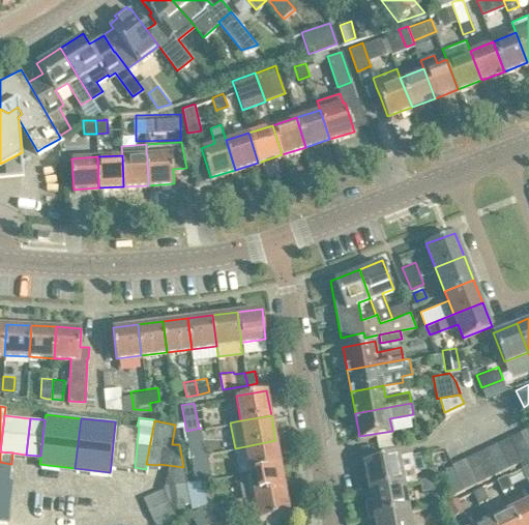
[(135,468),(135,467),(139,426),(137,426),(115,423),(111,465),(135,468)]
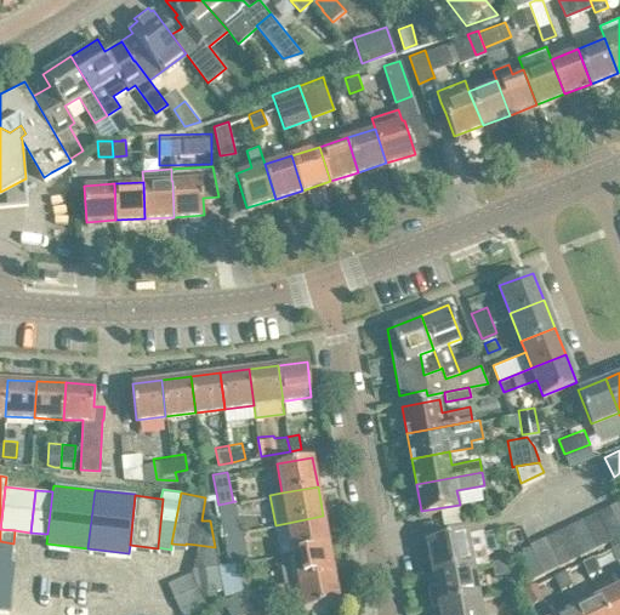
[(619,496),(608,504),(619,527),(619,496)]
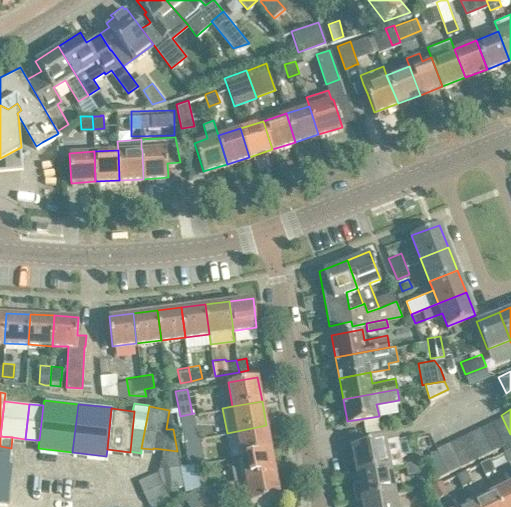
[(184,440),(200,438),(199,436),(198,436),(194,413),(180,416),(184,440)]
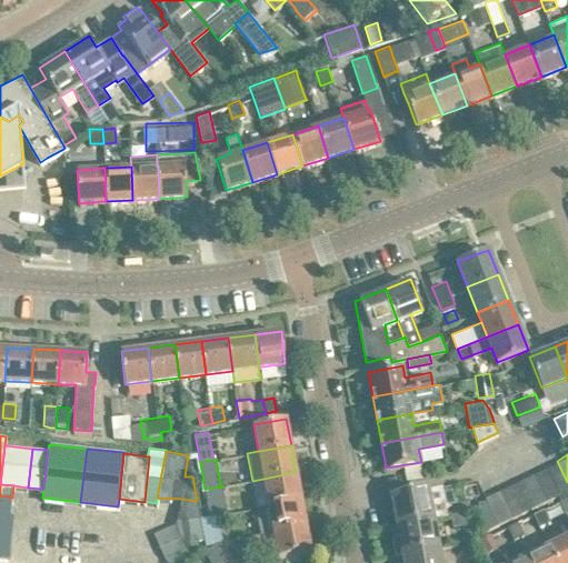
[(567,488),(567,482),(557,461),(545,466),(558,493),(567,488)]
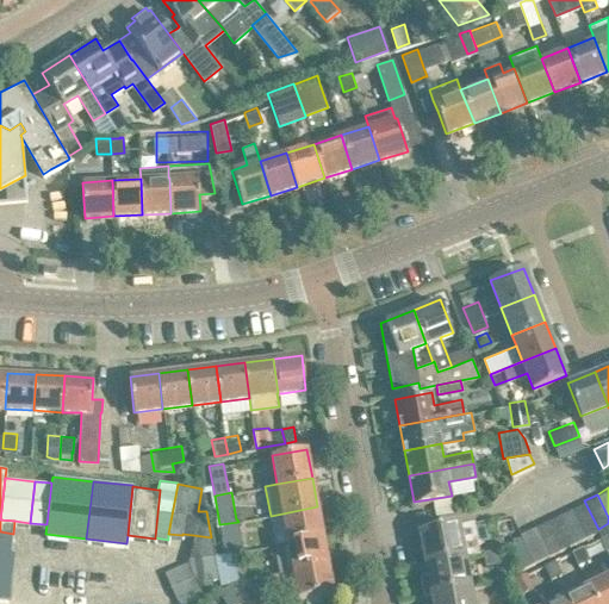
[(598,529),(584,500),(571,506),(585,535),(598,529)]
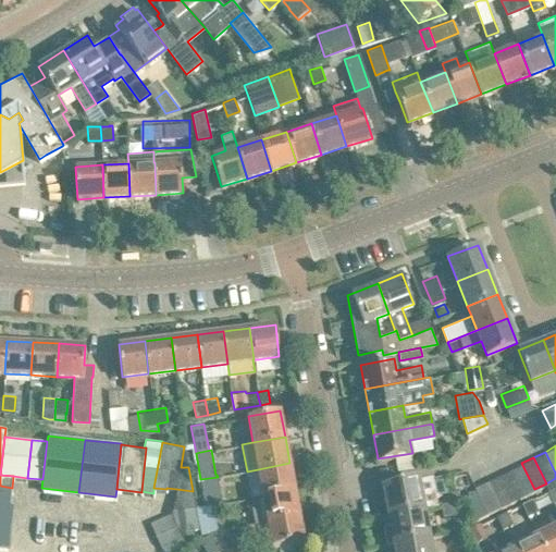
[(249,495),(250,497),(295,488),(289,463),(258,469),(262,493),(249,495)]
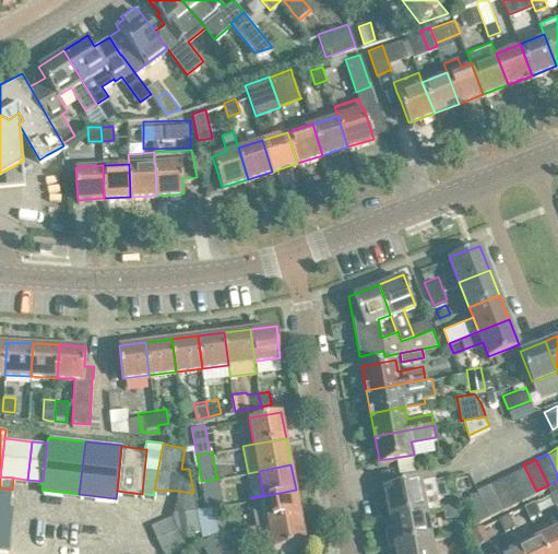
[(536,491),(523,464),(511,471),(524,497),(536,491)]
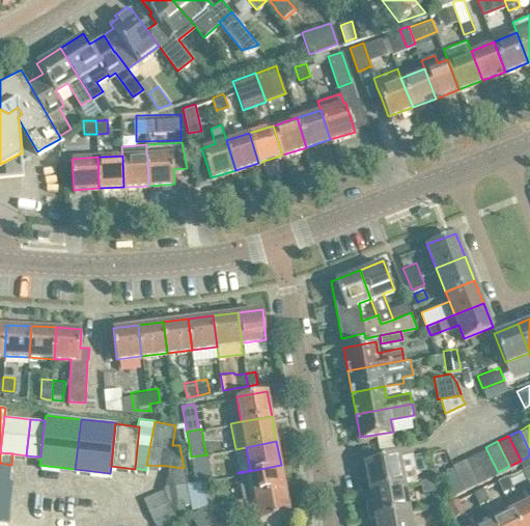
[(498,472),(485,447),(474,452),(486,477),(498,472)]
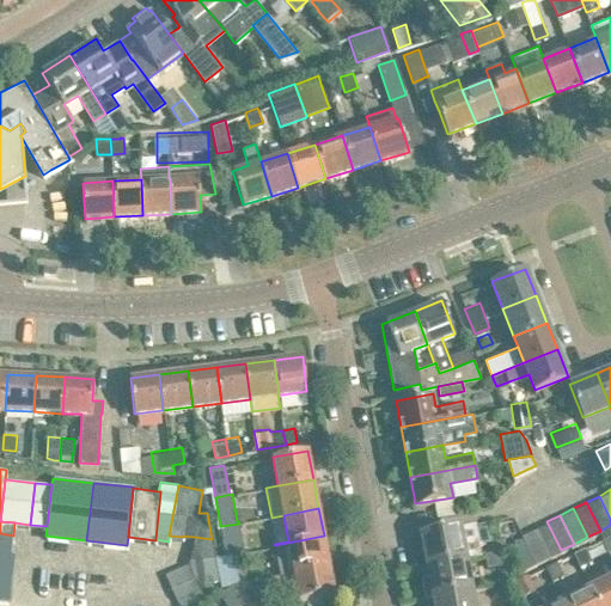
[(426,563),(466,556),(466,555),(481,552),(475,520),(471,521),(471,522),(420,532),(426,563)]
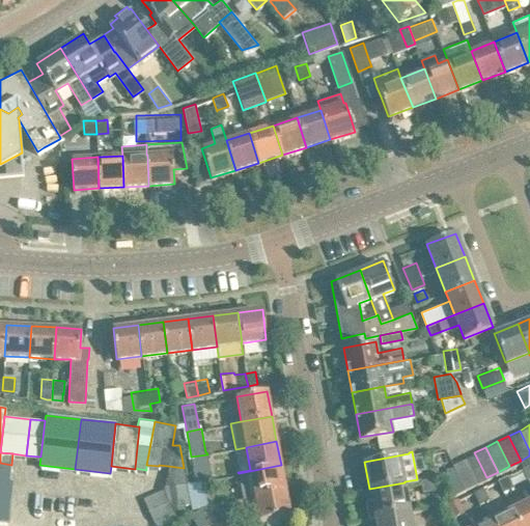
[(486,477),(474,452),(463,458),(475,482),(486,477)]
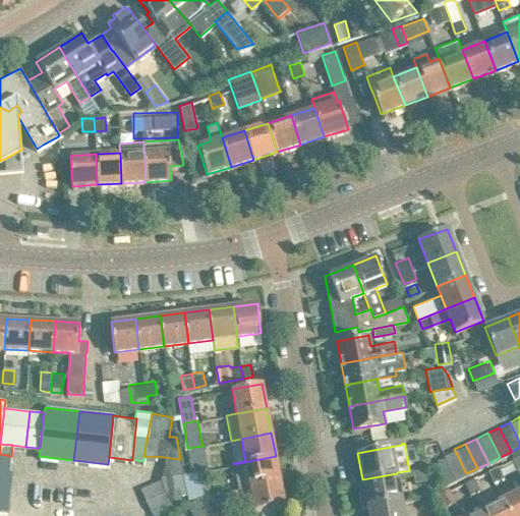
[(183,471),(183,473),(198,470),(197,469),(207,467),(204,446),(187,448),(190,470),(183,471)]
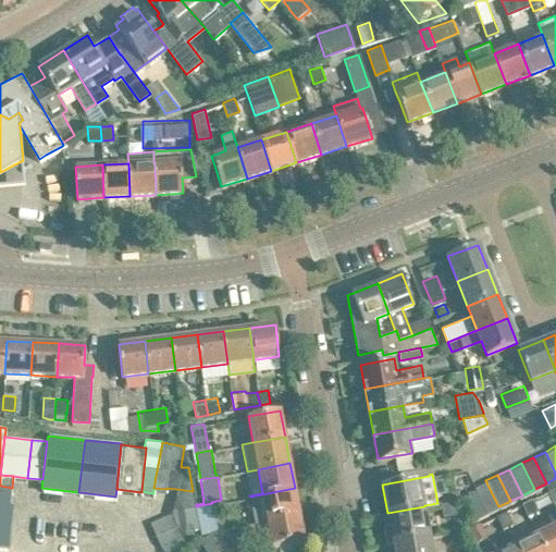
[(485,480),(473,487),(478,495),(486,513),(498,506),(485,480)]
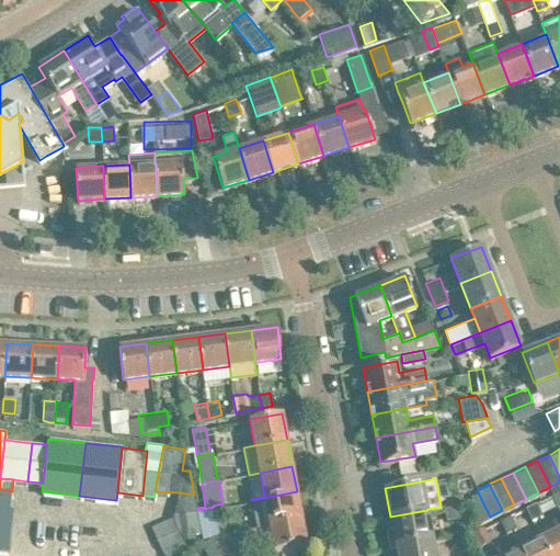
[(0,505),(10,507),(11,502),(11,494),(12,491),(0,489),(0,505)]
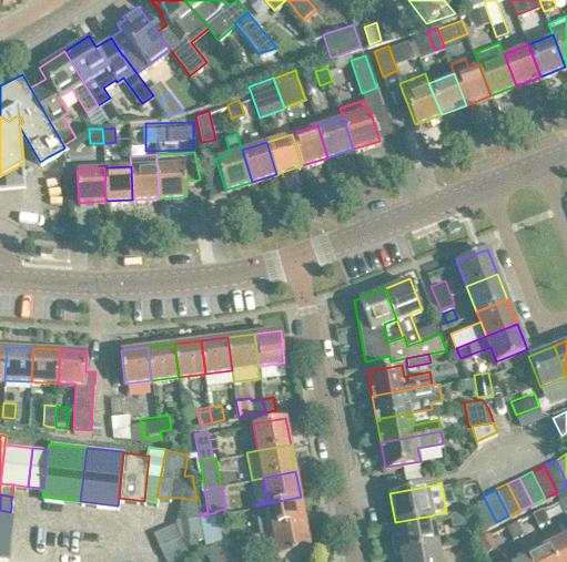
[(301,497),(255,506),(260,531),(272,528),(273,529),(305,523),(301,497)]
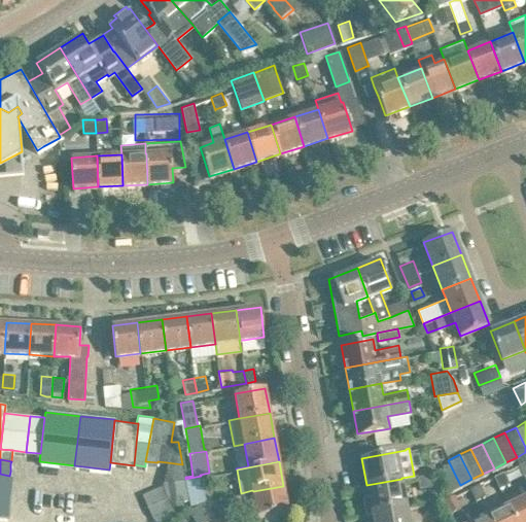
[(167,462),(163,483),(168,494),(177,514),(186,507),(182,498),(188,498),(184,479),(184,477),(182,464),(167,462)]
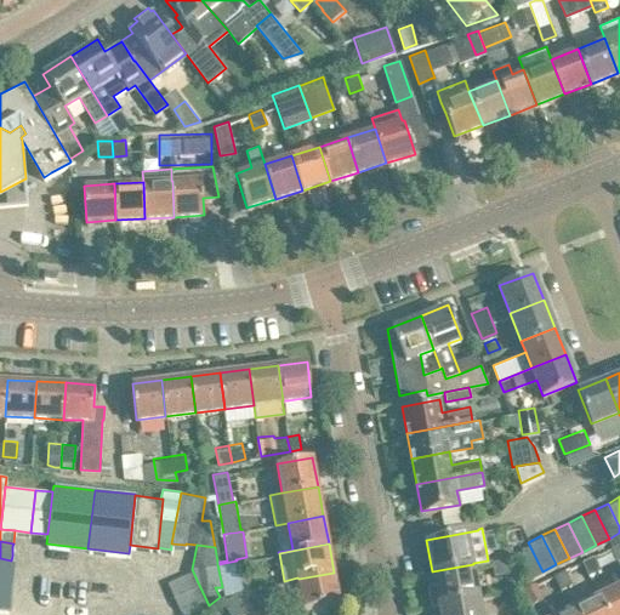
[(533,552),(517,554),(528,578),(542,571),(533,552)]
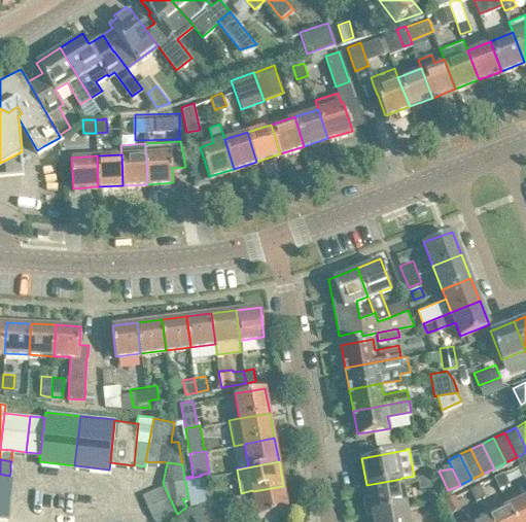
[(509,482),(502,471),(502,470),(493,475),(499,486),(509,482)]
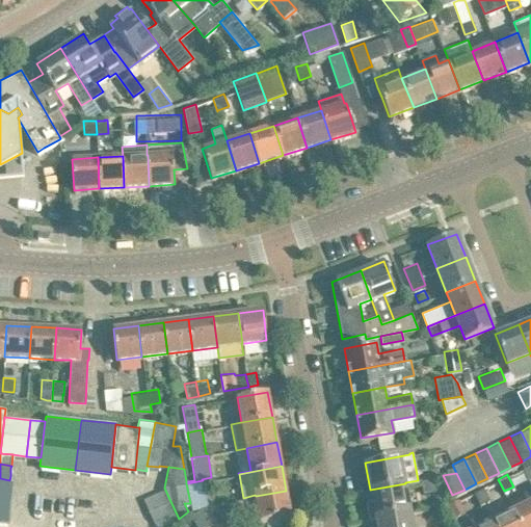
[(434,477),(421,480),(423,491),(436,488),(434,477)]
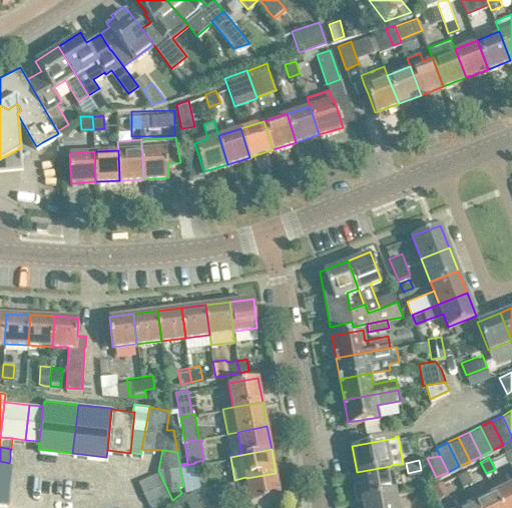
[(0,502),(5,503),(9,463),(0,461),(0,502)]
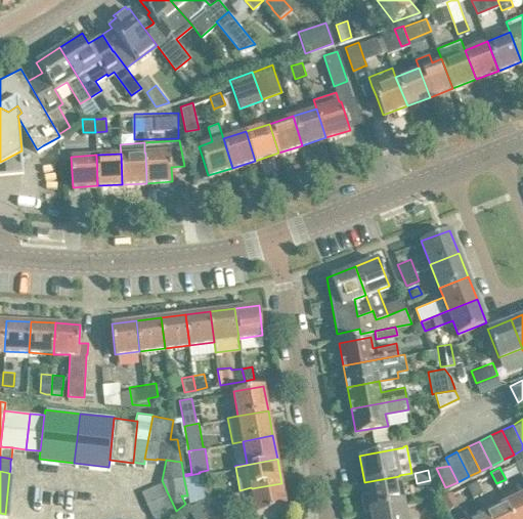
[(367,496),(361,498),(363,510),(369,509),(404,503),(399,476),(364,482),(367,496)]
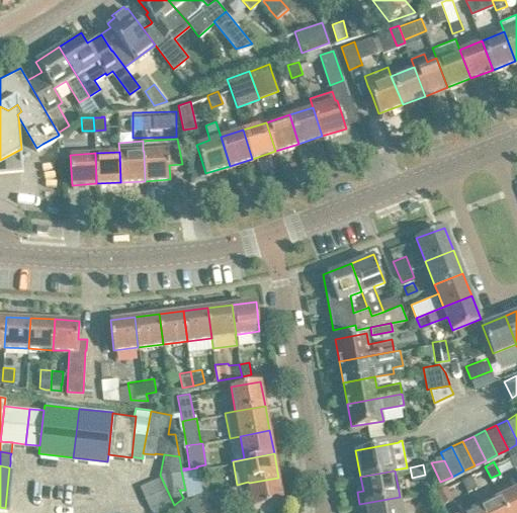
[(460,478),(466,490),(477,485),(470,474),(460,478)]
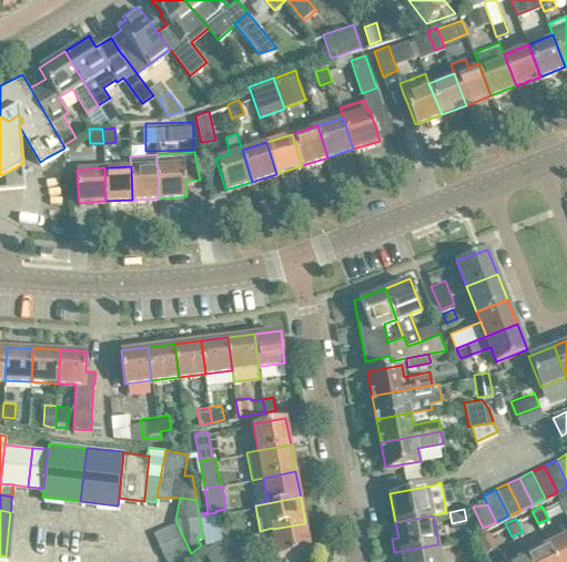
[(175,520),(153,530),(158,542),(181,532),(175,520)]
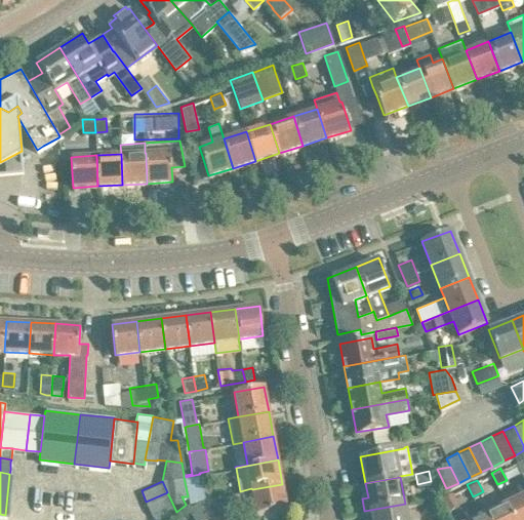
[(252,489),(252,494),(256,514),(286,509),(282,484),(252,489)]
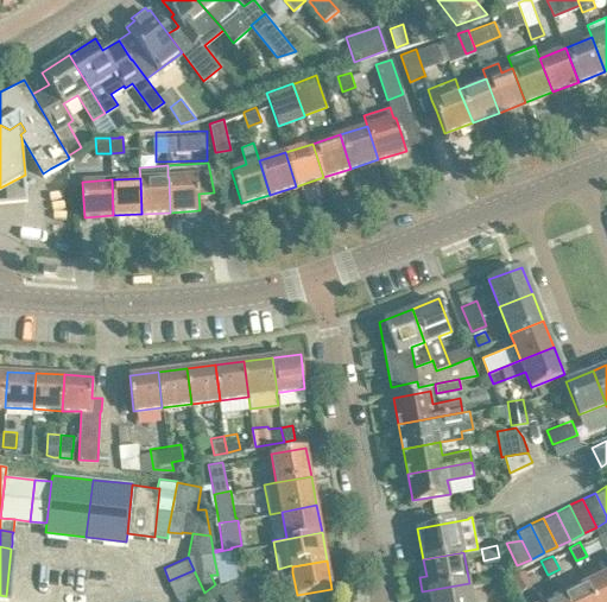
[(595,601),(606,601),(606,571),(601,575),(596,563),(581,570),(587,582),(586,582),(595,601)]
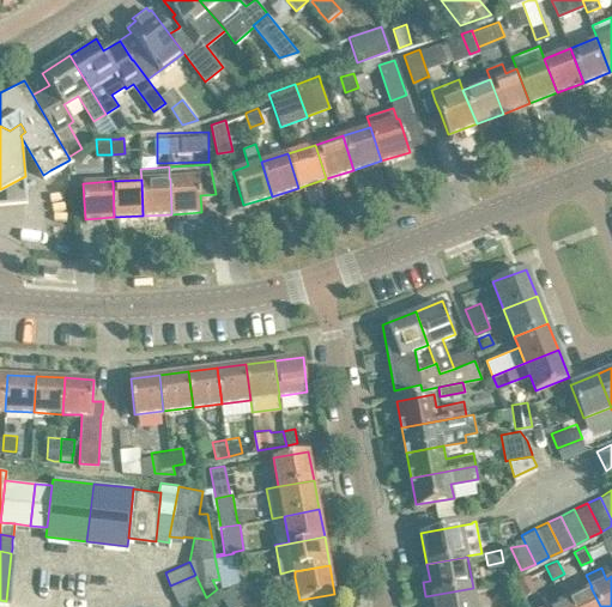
[(520,596),(537,589),(528,572),(513,581),(520,596)]
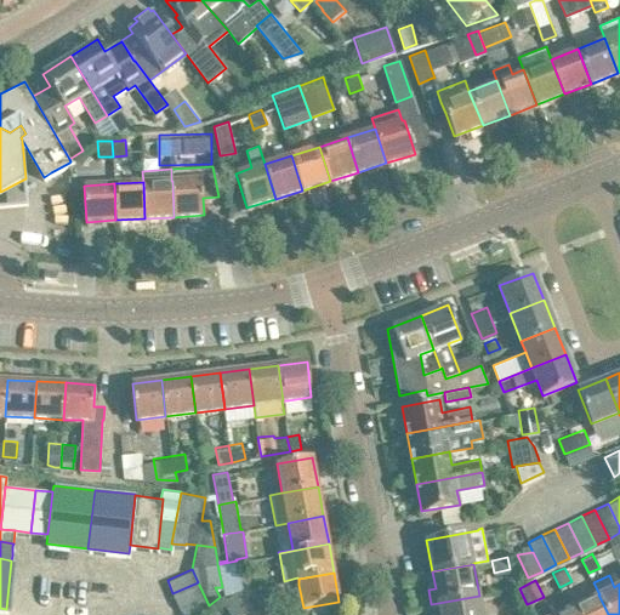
[(254,614),(262,614),(272,609),(274,608),(267,598),(279,594),(277,581),(243,588),(235,591),(254,614)]
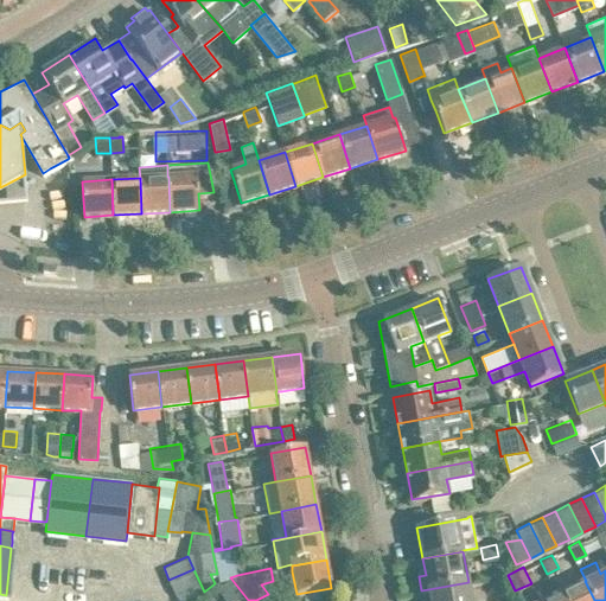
[(193,569),(168,580),(174,593),(177,592),(180,600),(186,600),(192,599),(192,600),(193,600),(204,592),(193,569)]
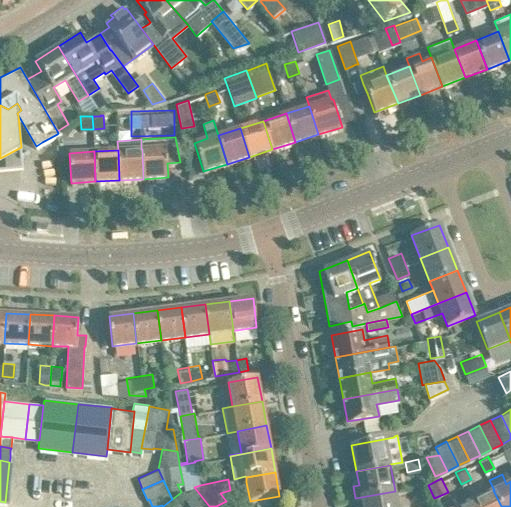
[(427,496),(425,485),(413,486),(414,496),(427,496)]
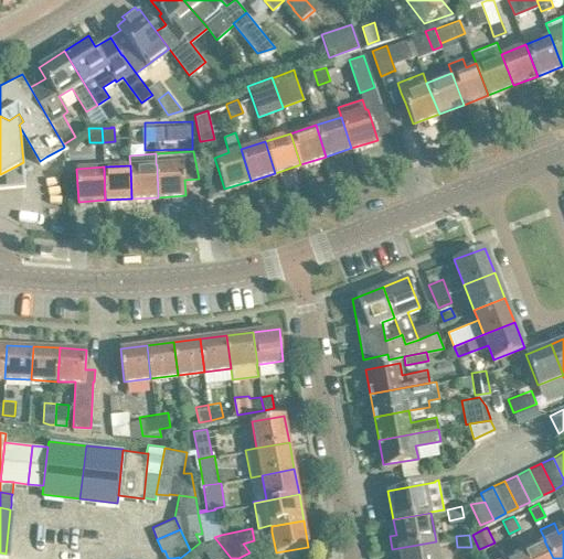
[(203,538),(204,544),(202,546),(211,558),(219,558),(225,555),(229,558),(231,558),(214,537),(203,538)]
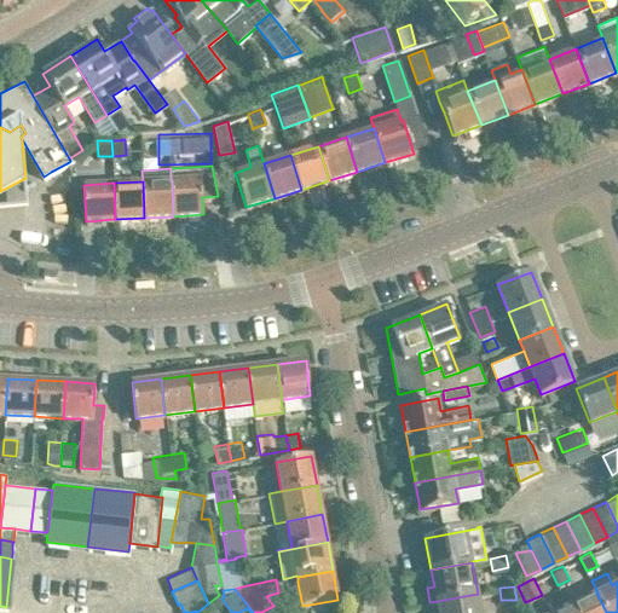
[(606,612),(596,593),(567,607),(570,612),(606,612)]
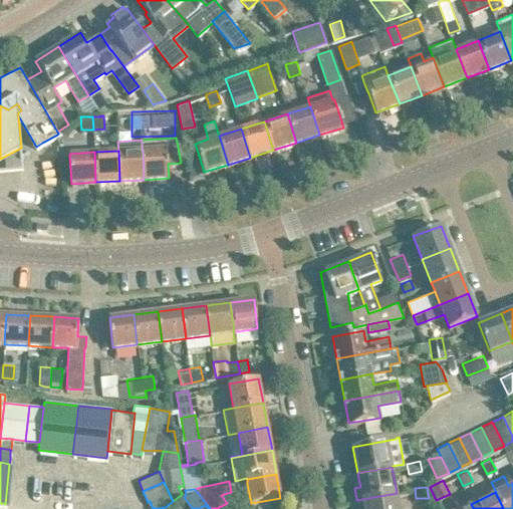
[(399,508),(397,493),(362,499),(364,508),(399,508)]
